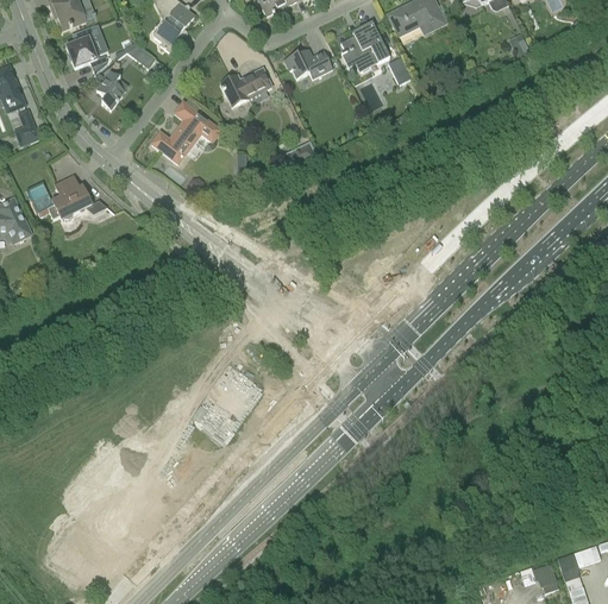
[(49,0),(52,10),(55,8),(63,30),(70,27),(73,26),(86,20),(79,1),(81,0),(49,0)]
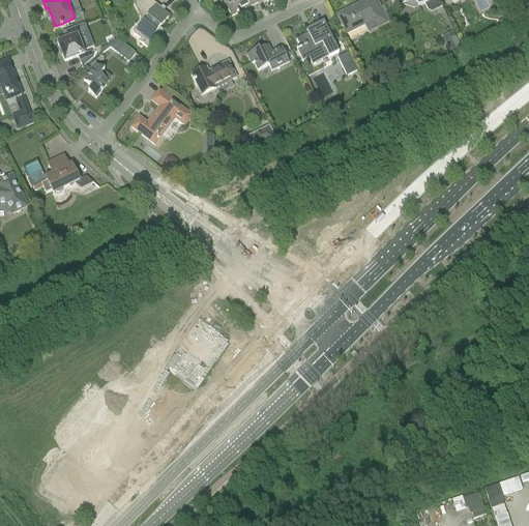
[(138,23),(134,28),(135,31),(141,36),(140,38),(148,45),(149,42),(160,28),(158,27),(169,13),(162,7),(164,5),(156,0),(138,0),(140,3),(142,3),(151,9),(143,21),(141,20),(139,22),(138,23)]
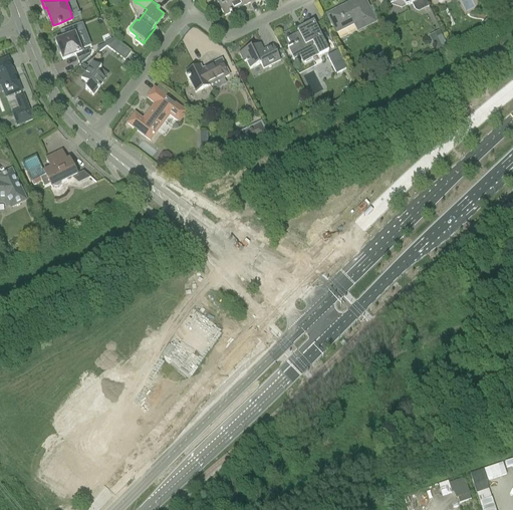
[(219,0),(226,12),(230,10),(232,9),(249,0),(219,0)]
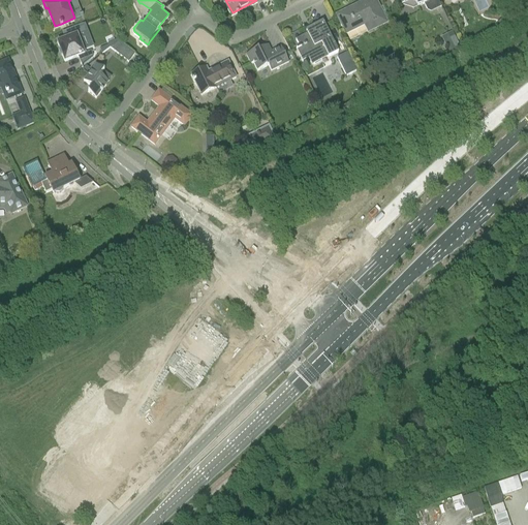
[(355,3),(355,4),(356,5),(350,7),(349,6),(348,6),(337,11),(346,30),(365,21),(369,29),(387,20),(377,0),(361,0),(356,2),(355,3)]
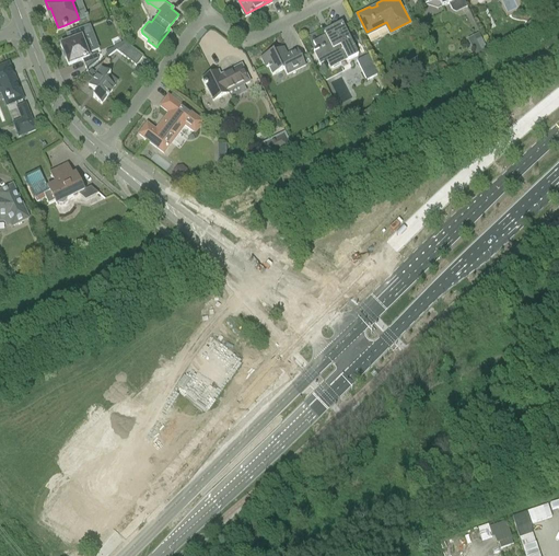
[(532,18),(526,21),(530,27),(536,25),(532,18)]
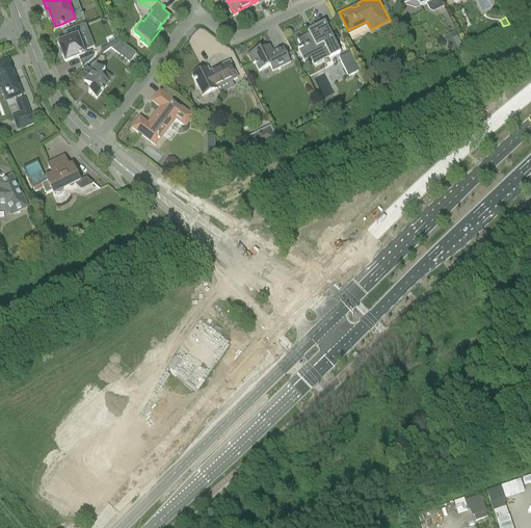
[(310,31),(298,37),(301,45),(298,47),(299,49),(308,45),(313,55),(317,61),(341,50),(329,28),(325,19),(316,23),(315,24),(317,27),(310,31)]
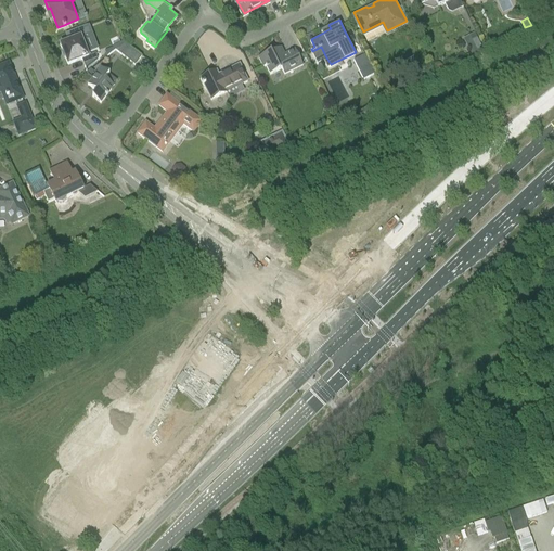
[(71,37),(61,41),(63,48),(62,49),(64,55),(65,54),(68,62),(69,61),(78,58),(82,56),(86,65),(98,55),(95,50),(89,53),(87,49),(90,48),(86,37),(84,38),(81,34),(92,29),(89,22),(78,26),(68,29),(71,37)]
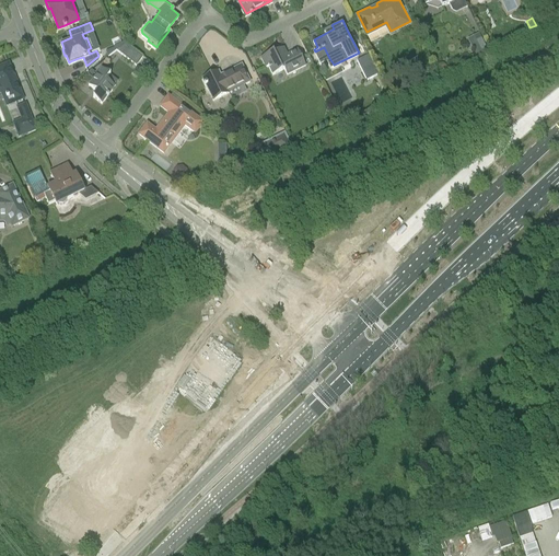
[(481,34),(470,39),(477,55),(489,49),(481,34)]
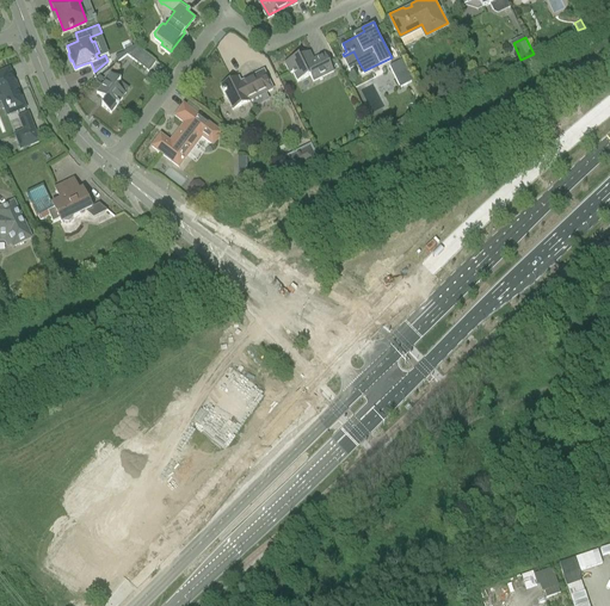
[(128,51),(149,68),(156,59),(137,44),(128,51)]
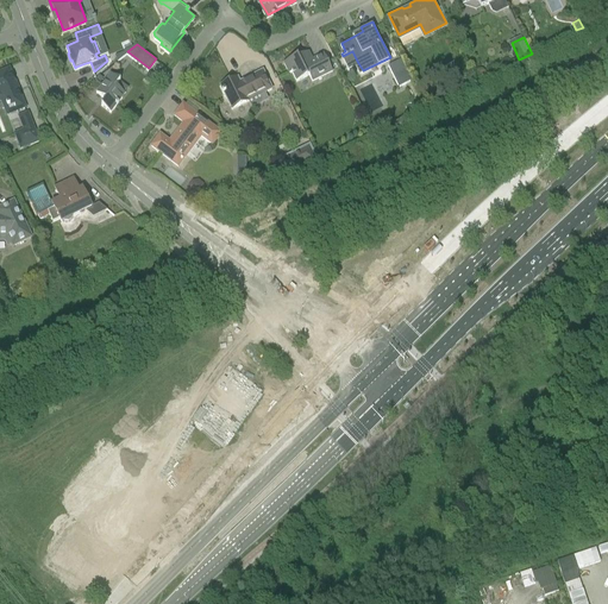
[(284,60),(289,70),(293,69),(298,79),(309,71),(313,77),(333,68),(324,50),(315,55),(317,56),(313,57),(308,49),(300,52),(300,54),(299,55),(298,52),(284,60)]
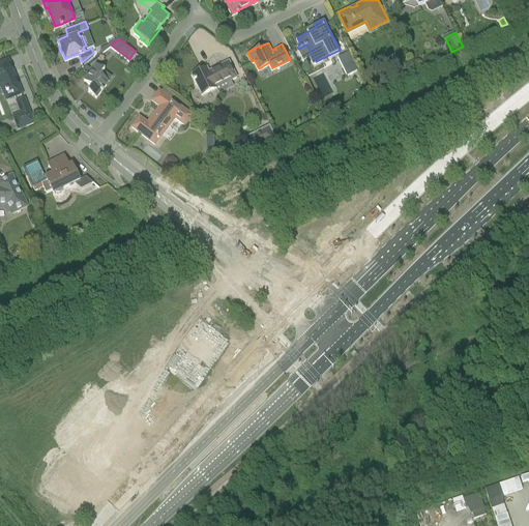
[(338,55),(348,74),(359,67),(350,49),(338,55)]
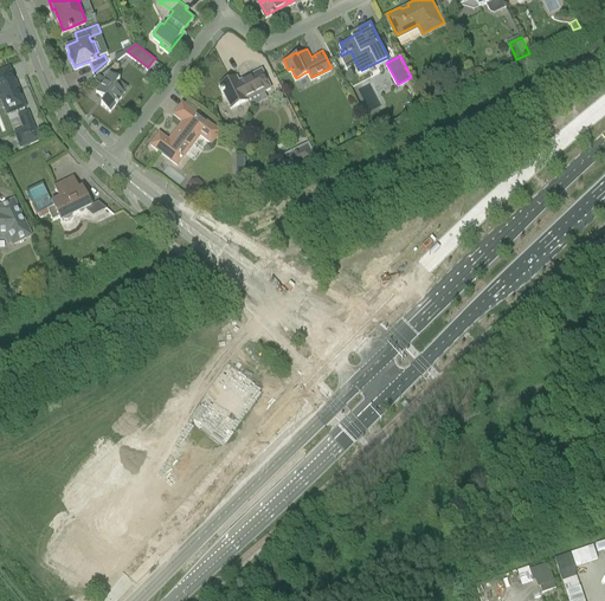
[(0,94),(4,92),(7,102),(14,99),(17,107),(26,103),(21,90),(15,78),(14,78),(10,66),(0,69),(0,94)]
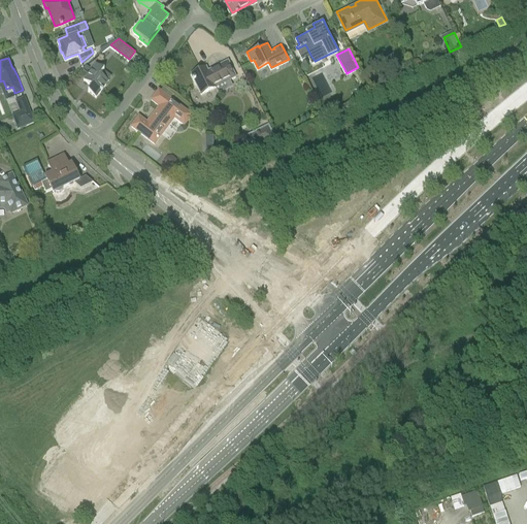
[(191,72),(196,82),(201,92),(217,85),(216,84),(236,74),(228,58),(212,66),(208,68),(206,64),(201,67),(201,65),(194,68),(195,70),(191,72)]
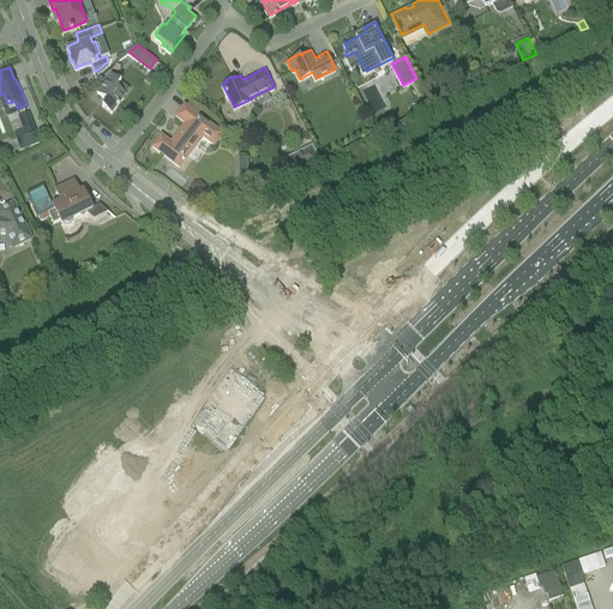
[(102,103),(112,110),(118,103),(119,103),(120,101),(119,101),(127,91),(118,84),(121,78),(112,71),(97,90),(107,97),(102,103)]
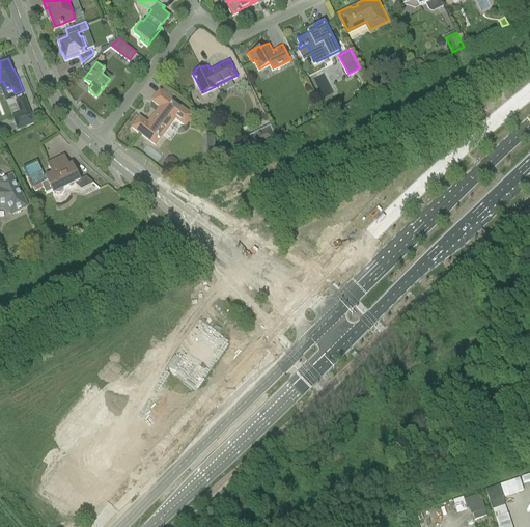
[(133,125),(156,142),(175,115),(186,122),(193,113),(160,88),(152,98),(161,104),(148,120),(140,114),(133,125)]
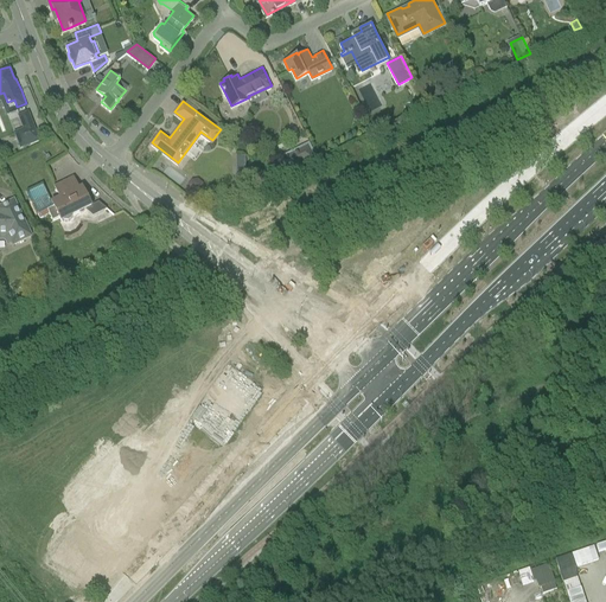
[(25,126),(16,129),(21,145),(39,138),(29,110),(20,113),(25,126)]
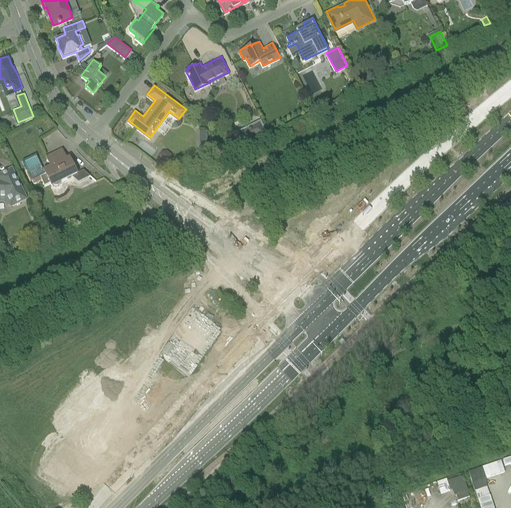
[(251,127),(240,133),(245,142),(265,132),(260,120),(250,125),(251,127)]
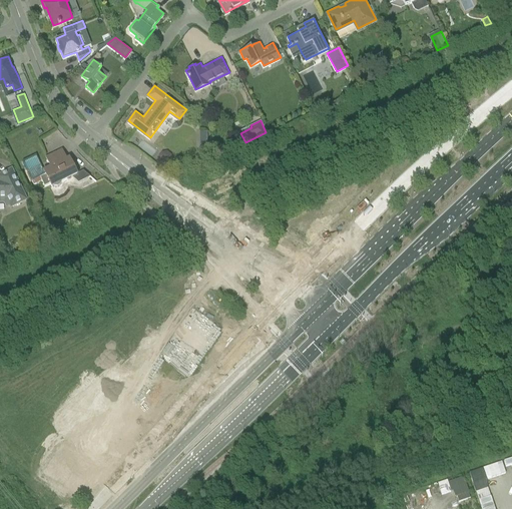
[(36,152),(23,158),(28,169),(34,182),(42,178),(45,184),(51,181),(52,184),(53,184),(54,185),(55,185),(56,185),(58,184),(60,183),(61,182),(61,181),(62,181),(62,180),(62,179),(71,174),(78,180),(90,174),(83,168),(77,171),(69,155),(66,157),(62,147),(53,152),(47,155),(51,164),(44,168),(41,162),(36,152)]
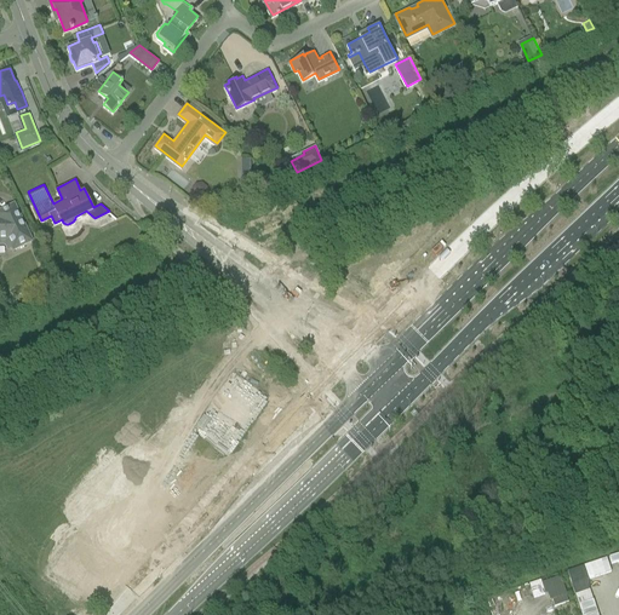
[(195,182),(193,187),(193,193),(199,196),(205,195),(208,190),(208,185),(202,182),(195,182)]
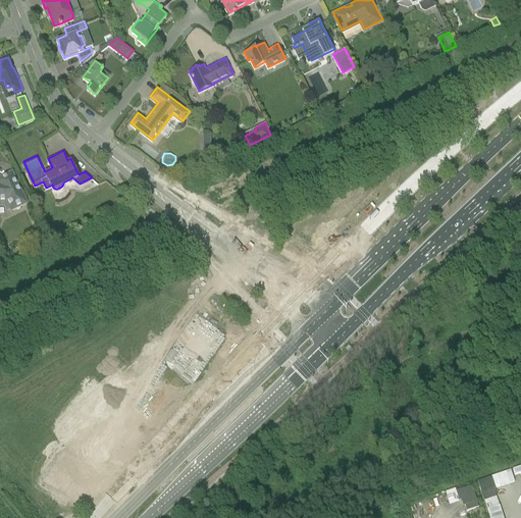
[(0,199),(7,200),(10,206),(11,208),(28,200),(16,178),(12,169),(2,174),(0,174),(0,199)]
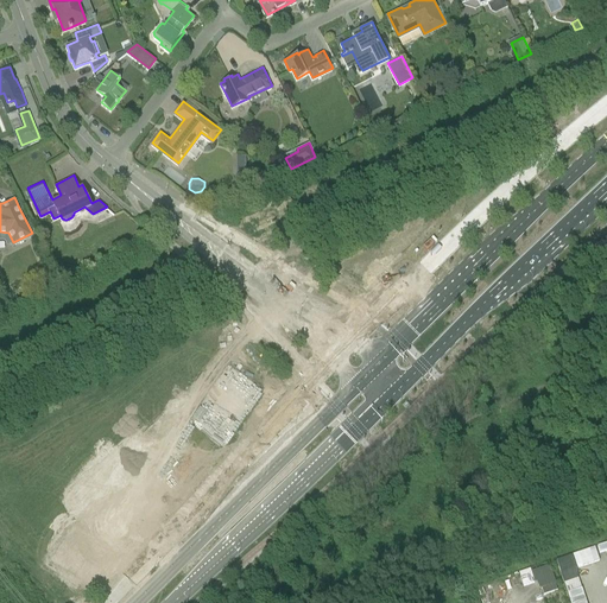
[(17,293),(8,302),(13,306),(21,297),(17,293)]
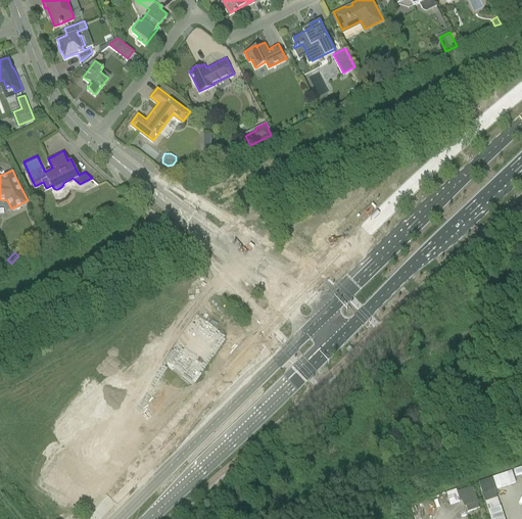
[(479,479),(483,490),(516,479),(512,468),(479,479)]
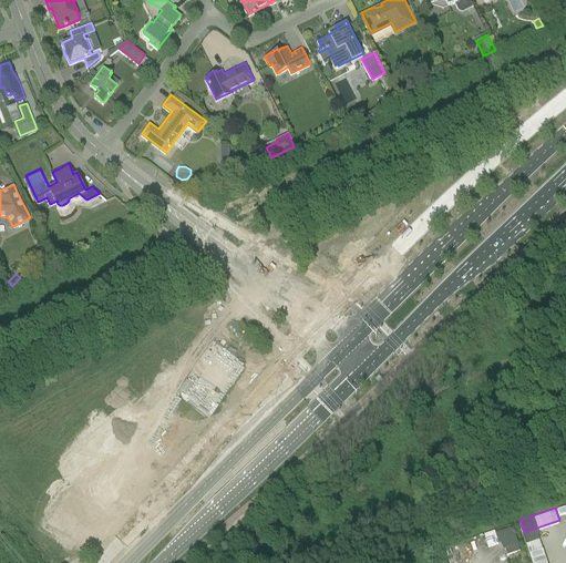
[(496,529),(504,552),(520,548),(513,523),(496,529)]
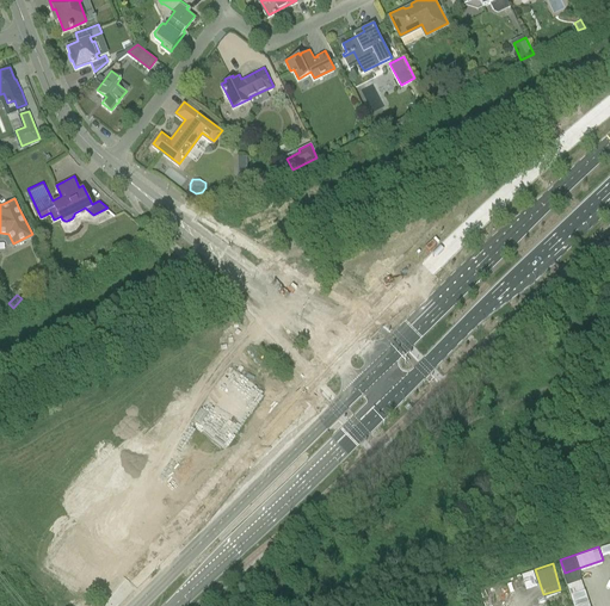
[(567,581),(574,605),(590,605),(581,576),(567,581)]
